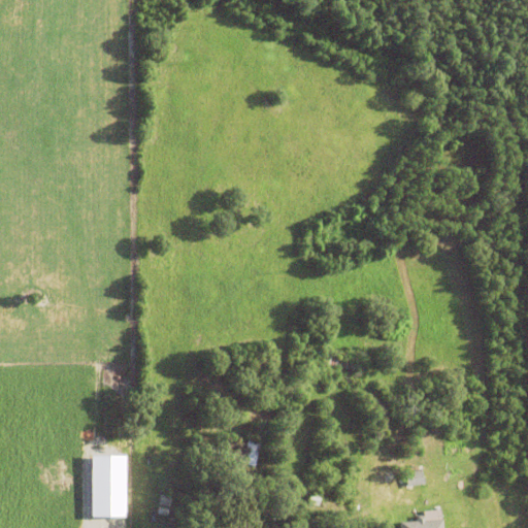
[(323,362),(325,352),(347,356),(344,366),(323,362)]
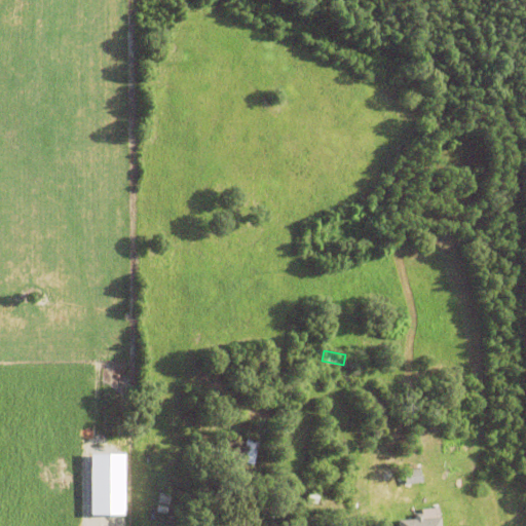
[(199,406),(200,401),(224,404),(223,409),(199,406)]
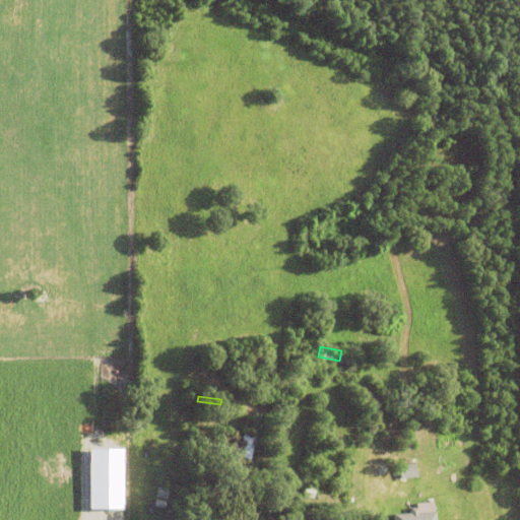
[(125,507),(125,447),(91,446),(90,507),(125,507)]
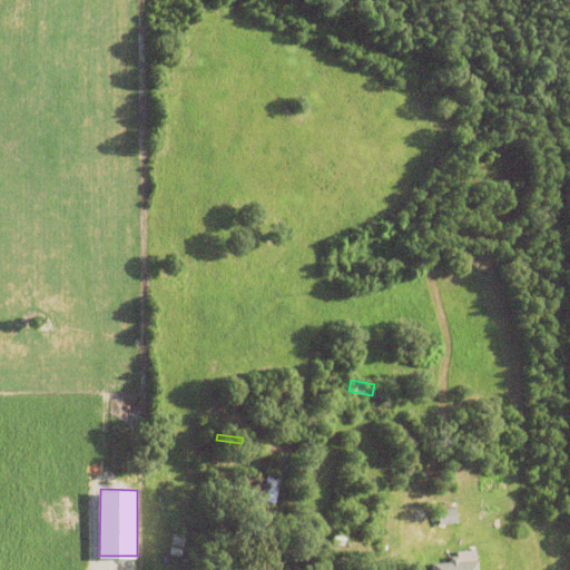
[(434,507),(452,504),(455,520),(438,522),(434,507)]
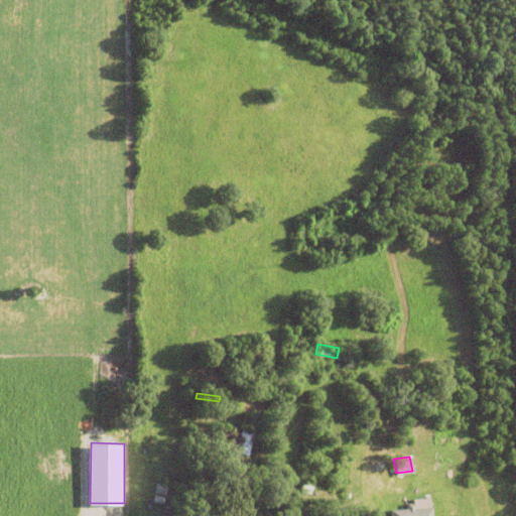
[(180,477),(212,476),(213,491),(180,492),(180,477)]
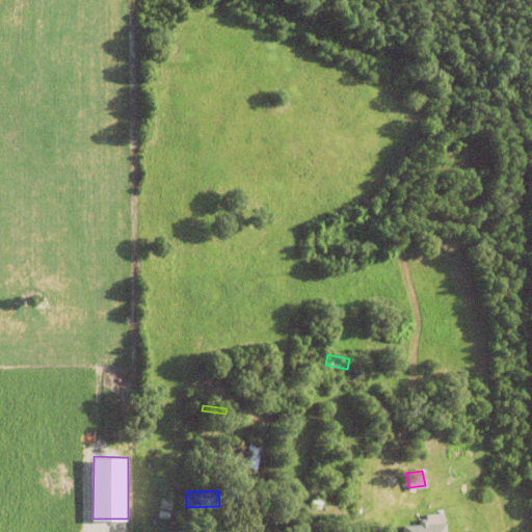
[(158,507),(159,496),(169,498),(168,509),(158,507)]
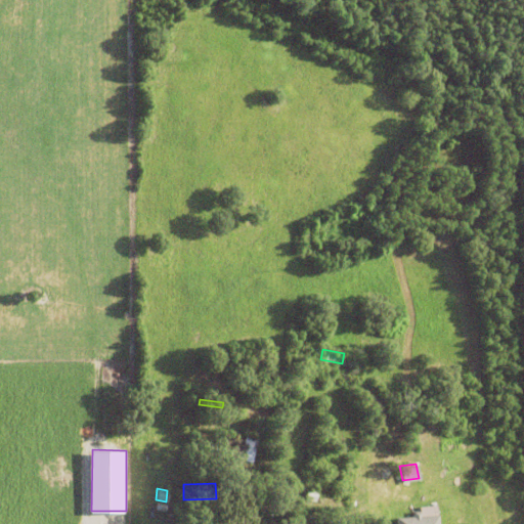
[(304,498),(306,488),(315,489),(314,500),(304,498)]
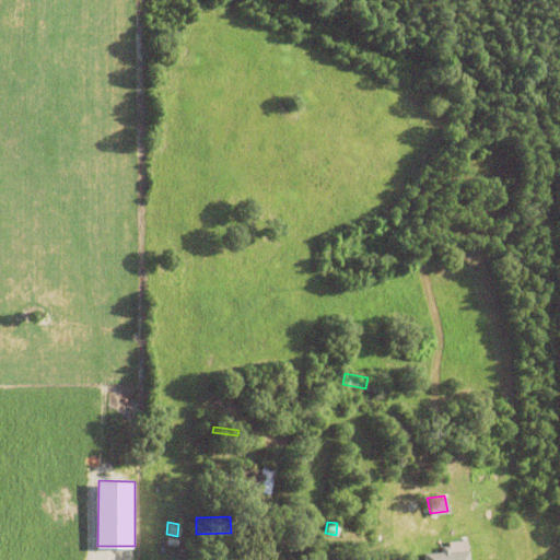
[(164,543),(165,536),(176,537),(175,545),(164,543)]
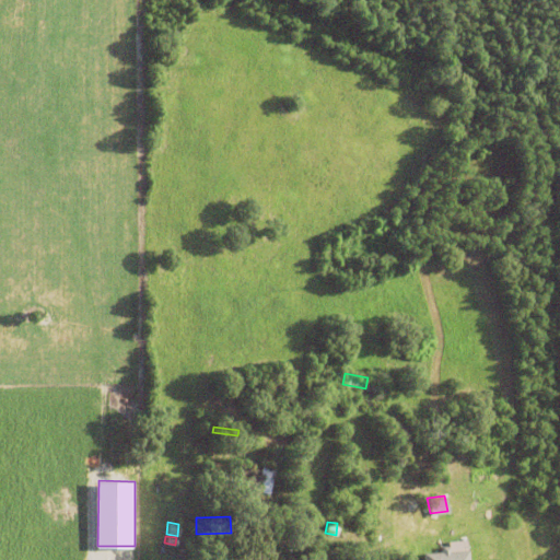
[(466,548),(467,559),(422,559),(422,551),(439,550),(439,545),(446,545),(446,549),(466,548)]
